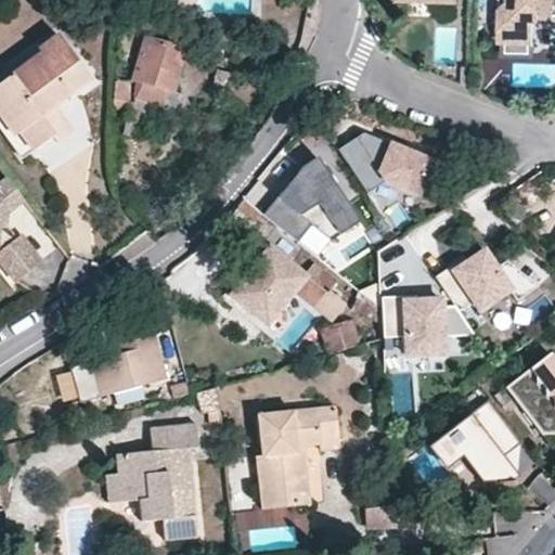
[(554,0),(504,0),(507,2),(500,11),(500,34),(513,46),(518,40),(531,40),(532,25),(543,14),(554,14),(554,0)]
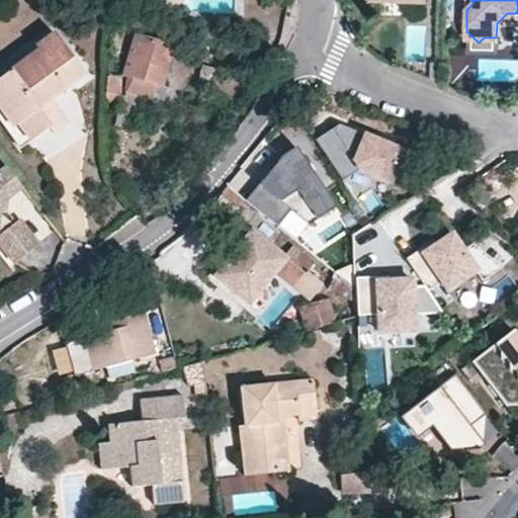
[(89,2),(86,15),(104,18),(106,6),(89,2)]
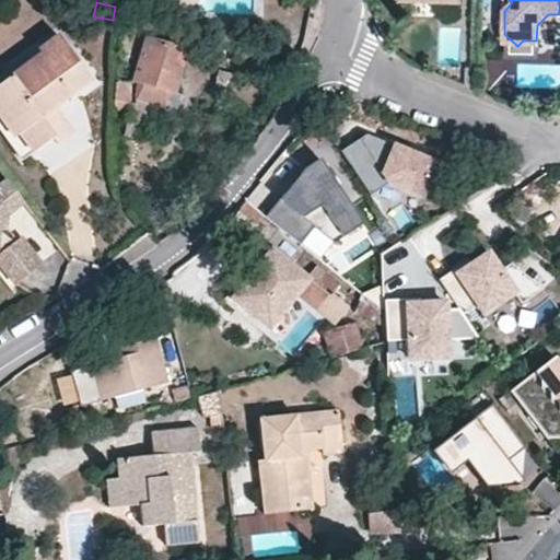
[(504,34),(503,56),(535,57),(536,41),(523,41),(517,46),(504,34)]
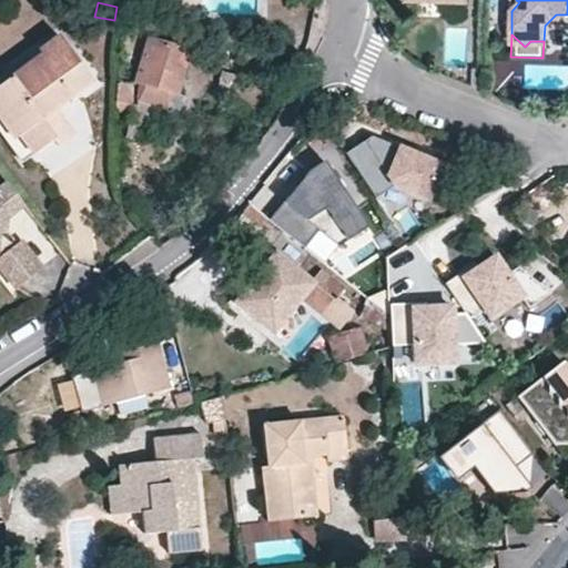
[(49,133),(66,122),(56,107),(91,80),(58,36),(39,49),(41,54),(0,83),(0,102),(7,111),(0,117),(16,138),(21,133),(33,153),(52,139),(49,133)]
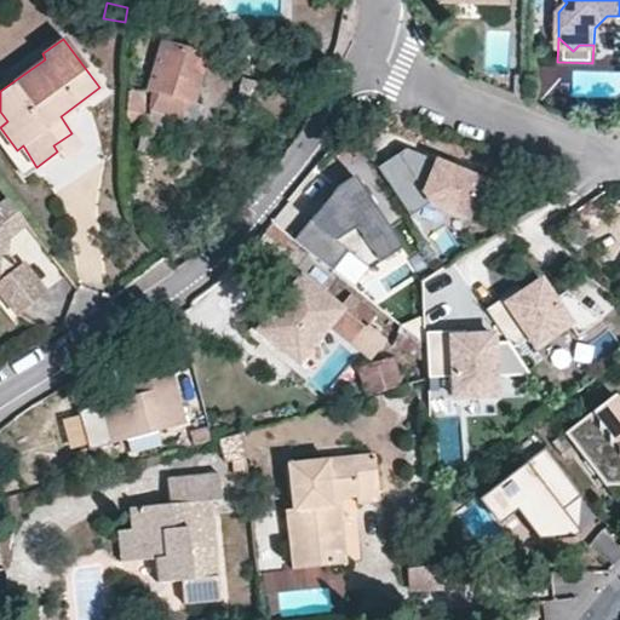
[(150,90),(153,91),(187,101),(193,102),(205,55),(162,44),(150,90)]
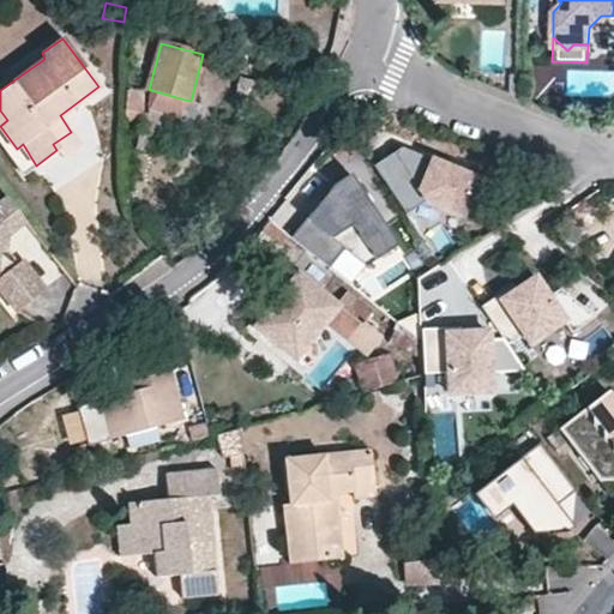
[(140,91),(127,89),(126,120),(138,120),(140,91)]
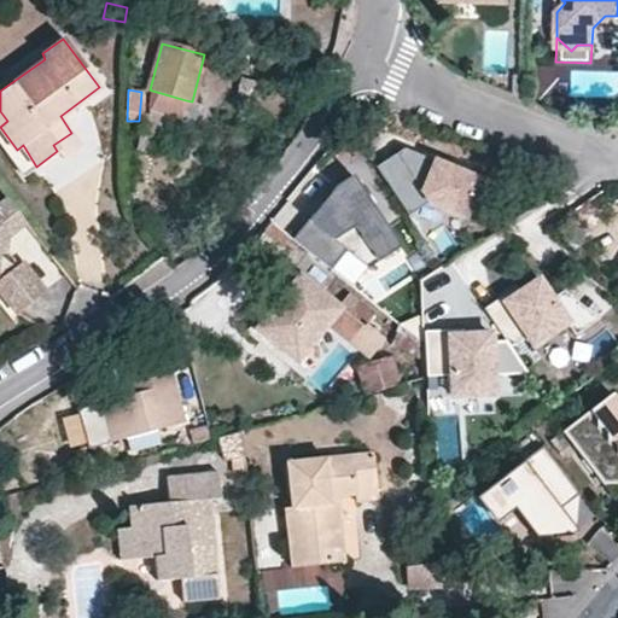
[(152,91),(150,108),(181,117),(186,100),(152,91)]
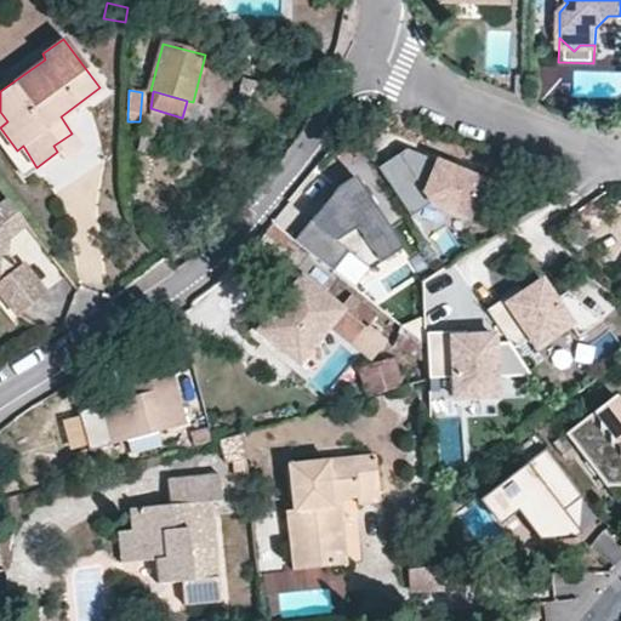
[(0,112),(0,144),(23,176),(36,167),(23,146),(17,151),(0,127),(7,121),(0,112)]
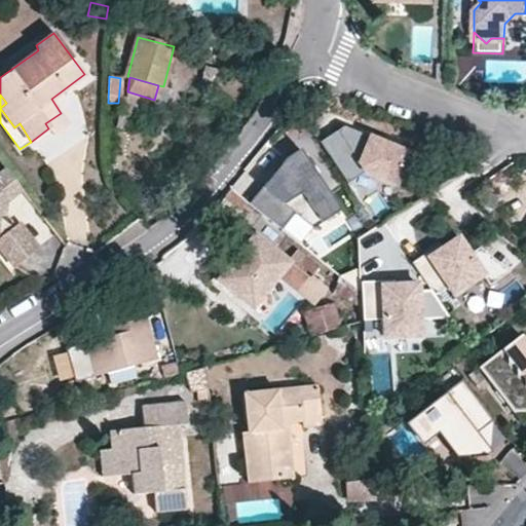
[(69,122),(61,113),(45,123),(48,128),(53,134),(69,122)]
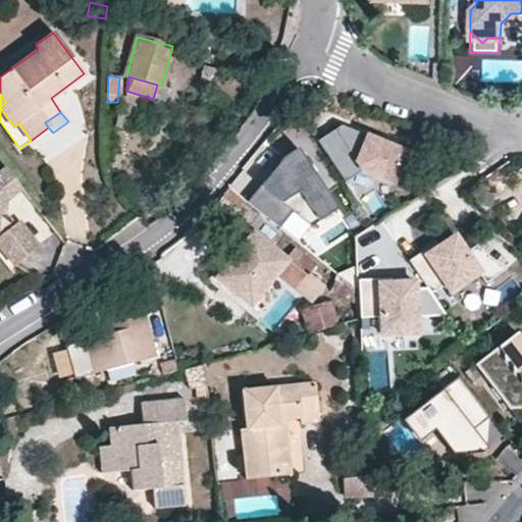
[(318,141),(346,181),(363,170),(394,183),(399,170),(406,151),(342,125),(318,141)]
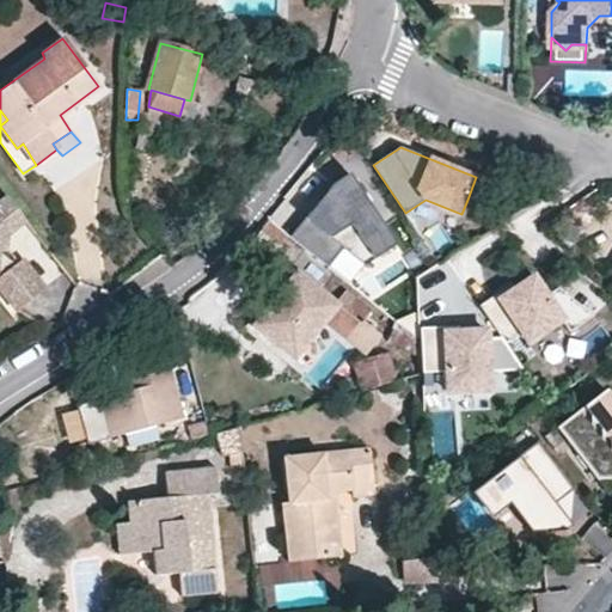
[(291,237),(328,267),(343,248),(365,265),(397,243),(352,175),(336,185),(308,219),(306,216),(291,237)]
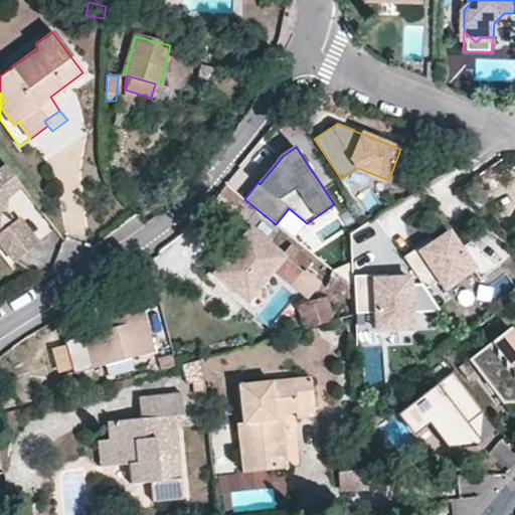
[(405,151),(400,149),(393,168),(398,170),(405,151)]
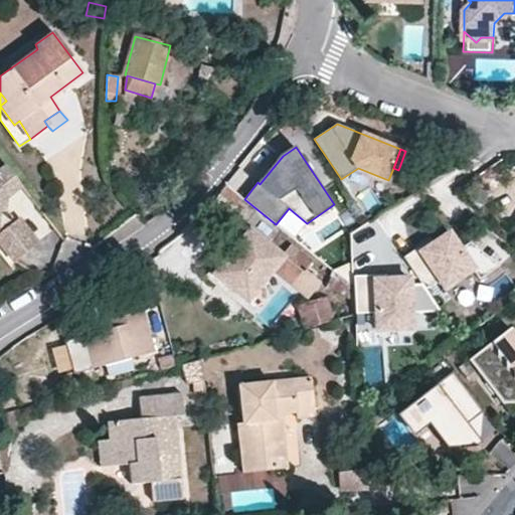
[(1,163),(0,163),(0,184),(11,175),(1,163)]
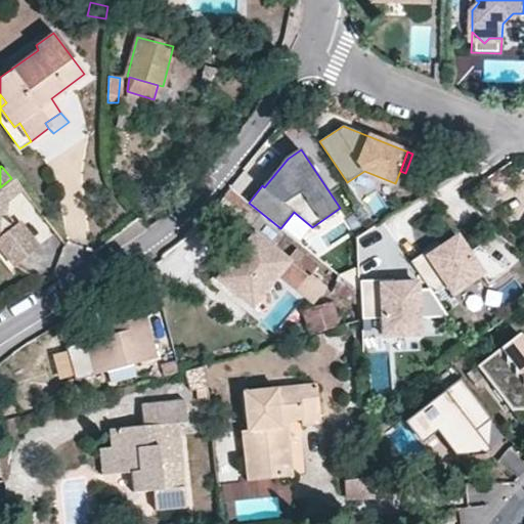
[(0,187),(0,214),(4,215),(6,205),(23,191),(11,178),(0,187)]
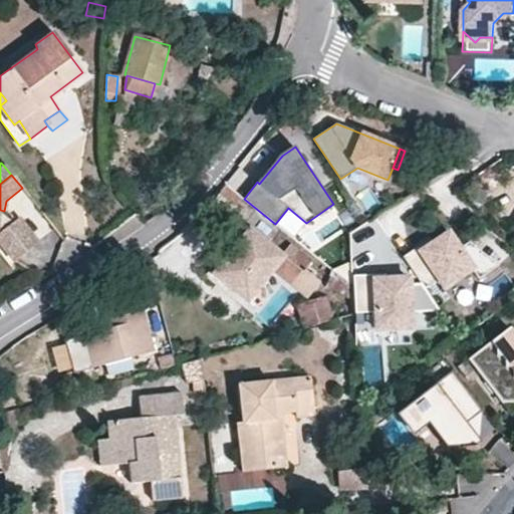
[(350,231),(353,273),(374,272),(386,271),(387,276),(409,275),(410,281),(421,281),(404,256),(376,218),(370,222),(368,219),(350,231)]
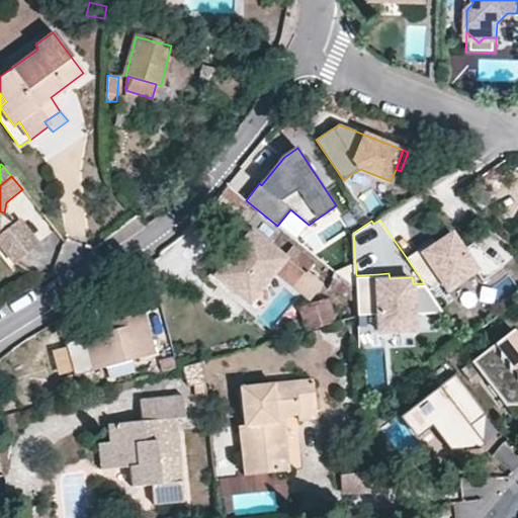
[(0,232),(0,249),(9,262),(34,245),(17,221),(0,232)]
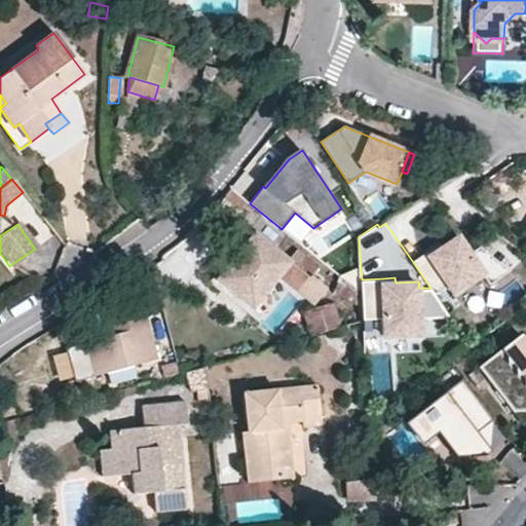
[(233,292),(253,308),(279,275),(315,303),(328,288),(311,275),(317,267),(295,249),(288,259),(254,233),(243,246),(219,279),(233,292)]
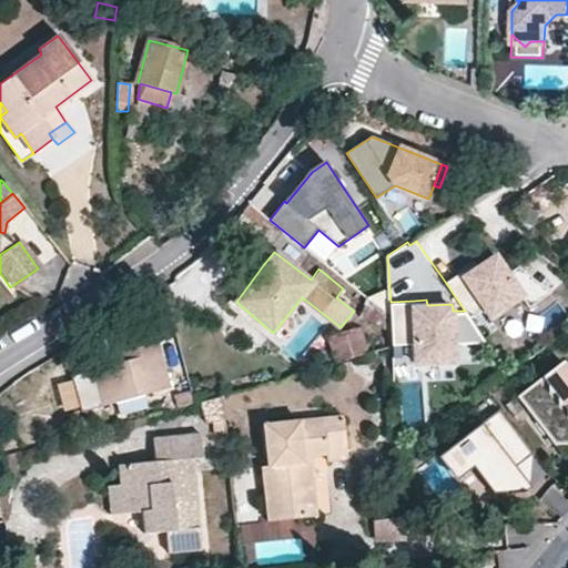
[(551,293),(519,266),(507,274),(496,257),(480,267),(466,276),(463,272),(446,283),(465,311),(470,318),(486,308),(494,320),(524,298),(530,307),(551,293)]
